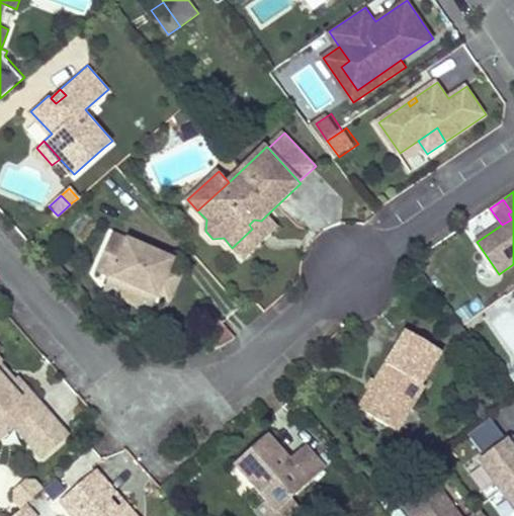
[(275,228),(265,217),(261,221),(252,229),(232,248),(242,259),(275,228)]
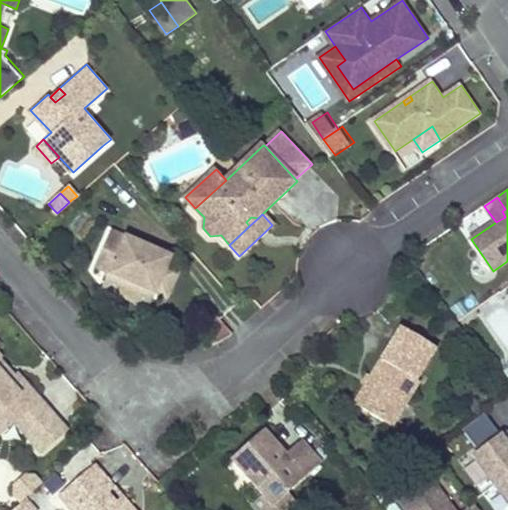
[(246,222),(249,226),(258,218),(251,217),(246,222)]
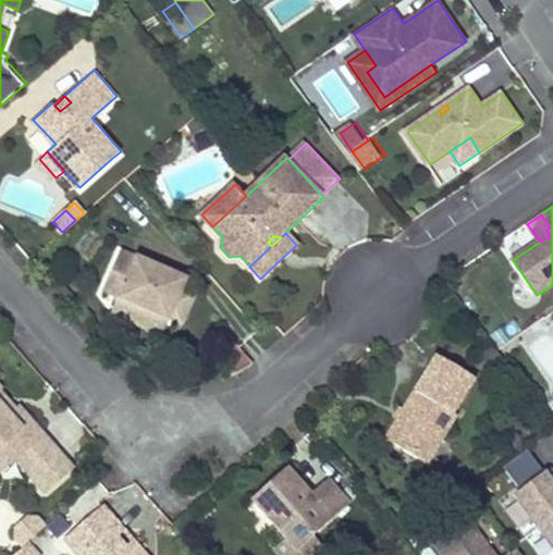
[(121,249),(103,288),(121,296),(169,318),(183,286),(186,278),(170,270),(168,275),(162,272),(164,268),(121,249)]
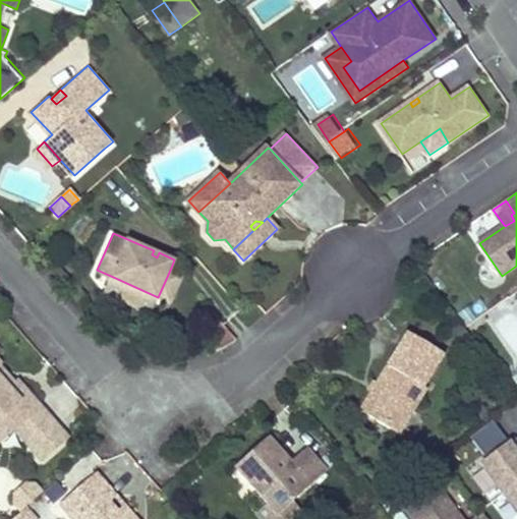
[(172,302),(184,273),(171,268),(158,297),(172,302)]
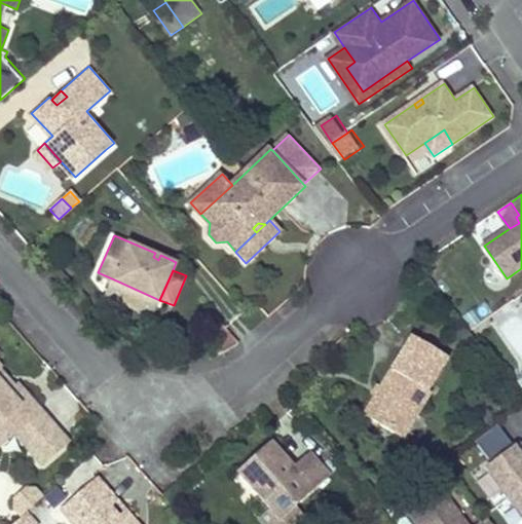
[(153,315),(159,300),(114,279),(108,295),(108,296),(153,315)]
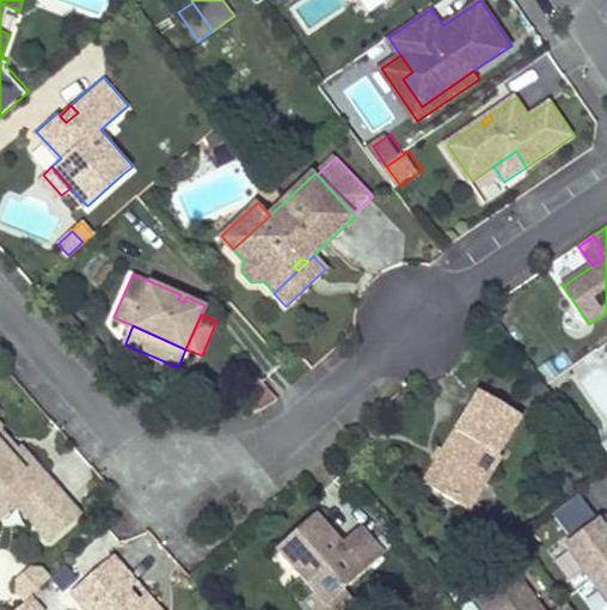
[(484,390),(427,481),(470,510),(503,456),(500,453),(523,415),(484,390)]
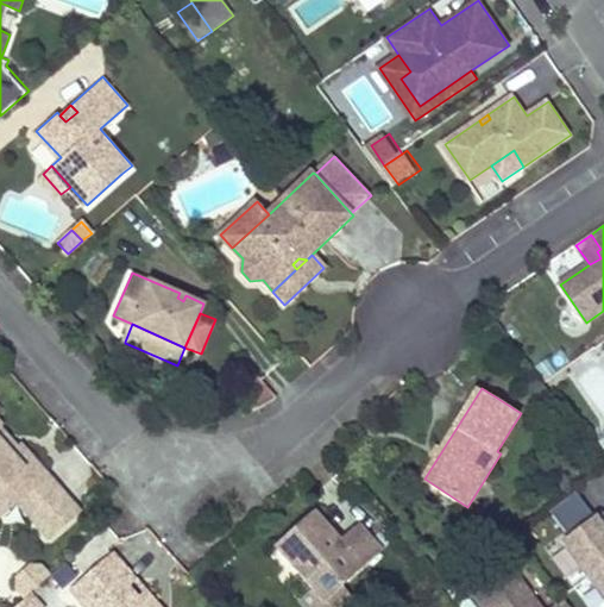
[(19,443),(0,423),(0,421),(0,439),(11,451),(19,443)]
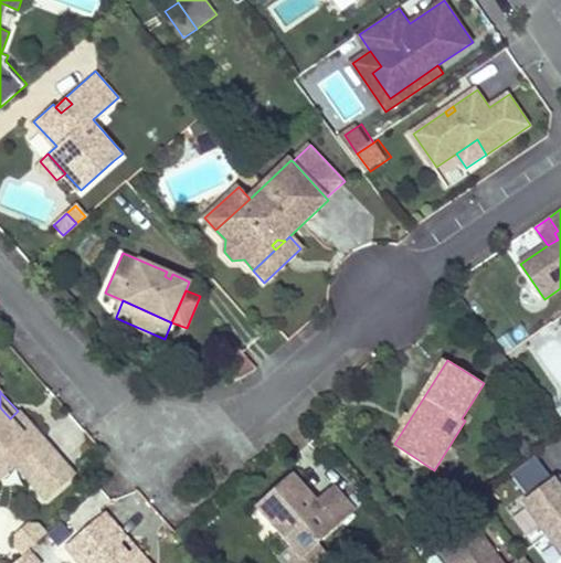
[(0,465),(6,470),(16,461),(35,485),(64,460),(20,410),(18,411),(10,418),(0,407),(0,391),(0,392),(0,391),(0,465)]
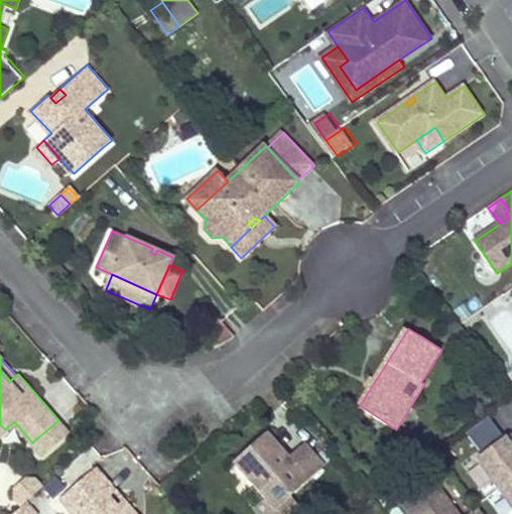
[(68,430),(58,420),(32,442),(42,453),(68,430)]
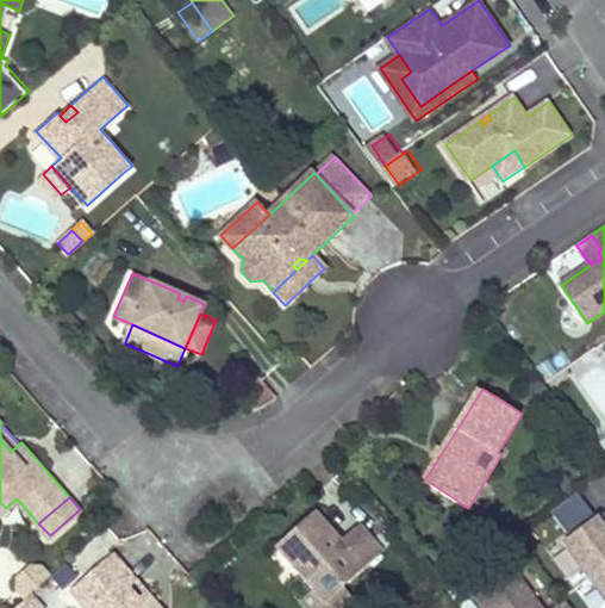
[(574,540),(603,520),(586,497),(557,517),(574,540)]
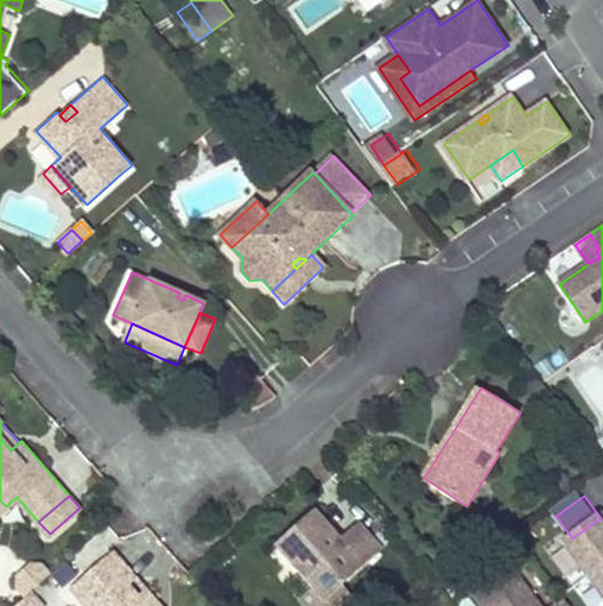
[(327,600),(344,584),(383,549),(360,523),(341,540),(337,542),(334,537),(337,535),(316,510),(277,543),(327,600)]
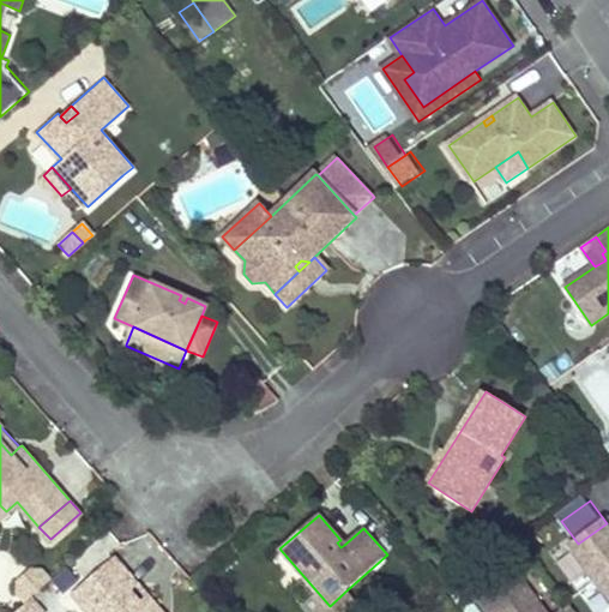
[(608,522),(607,523),(578,544),(574,546),(608,595),(608,522)]
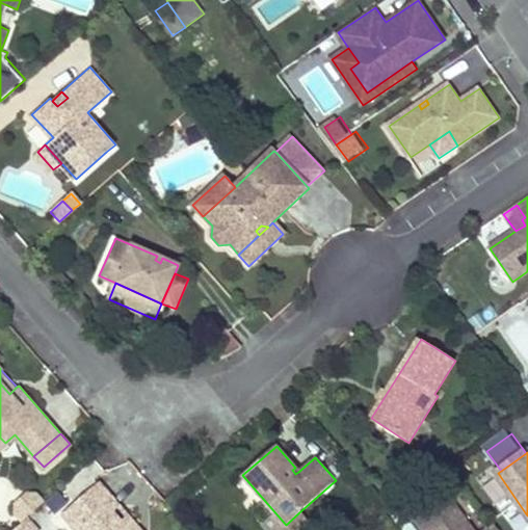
[(99,480),(62,512),(77,529),(89,529),(91,528),(93,529),(141,529),(128,513),(120,521),(111,511),(120,504),(99,480)]
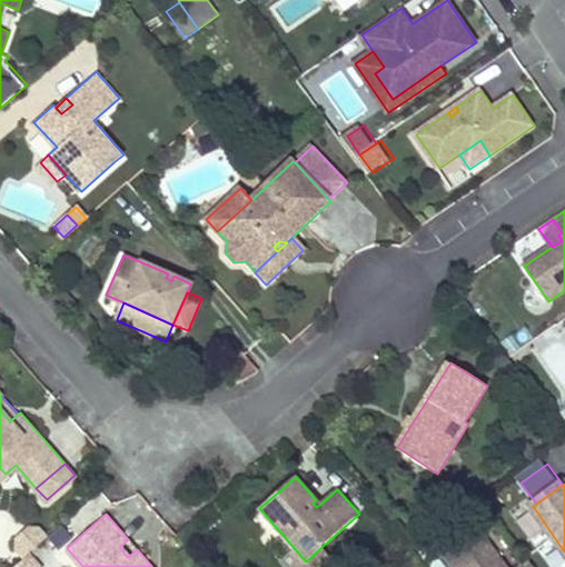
[(25,556),(47,535),(39,526),(28,525),(17,535),(17,546),(25,556)]
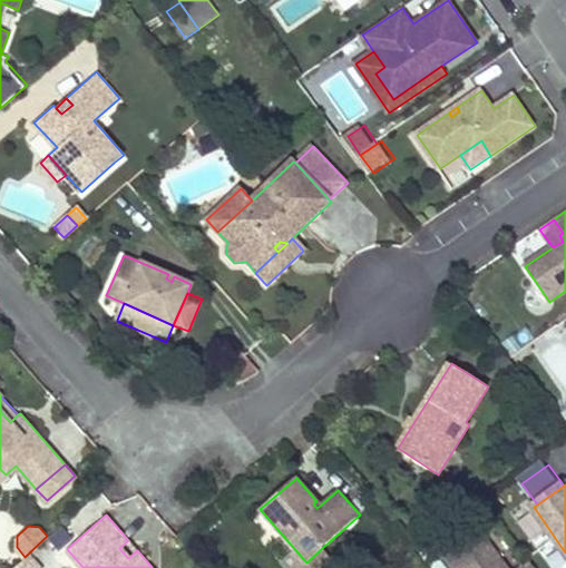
[(537,567),(534,562),(525,567),(508,567),(482,532),(448,557),(456,567),(537,567)]
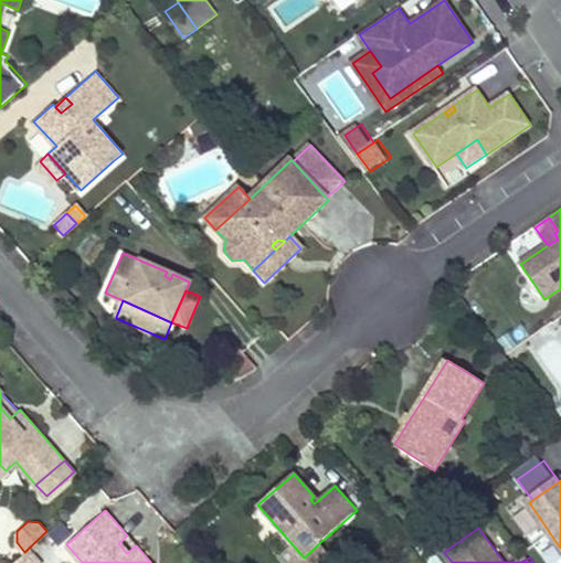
[(136,545),(127,535),(118,543),(127,553),(136,545)]
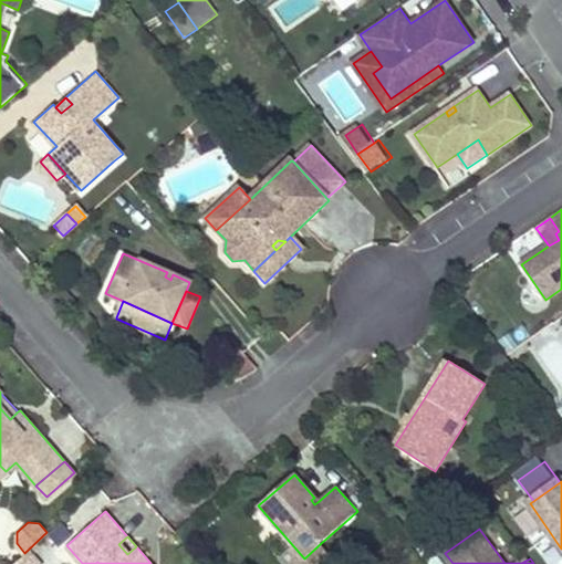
[(321,543),(304,559),(309,563),(323,563),(332,556),(321,543)]
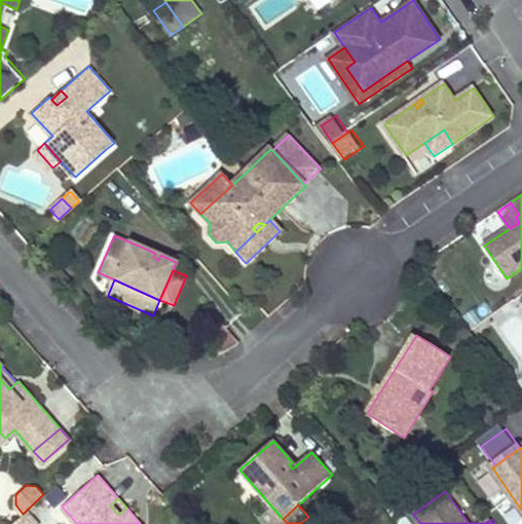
[(39,523),(27,511),(23,515),(31,523),(39,523)]
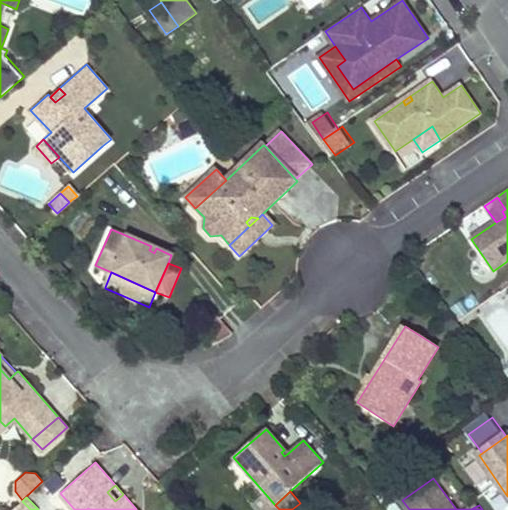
[(30,509),(22,501),(11,509),(30,509)]
